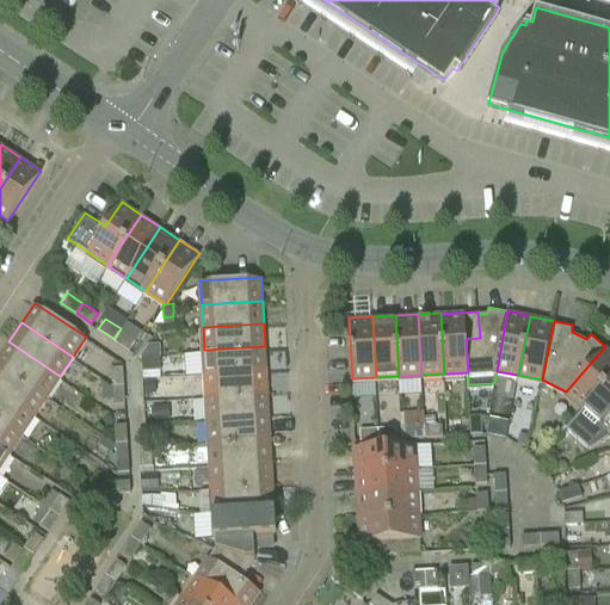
[(136,338),(121,328),(115,339),(129,349),(136,338)]
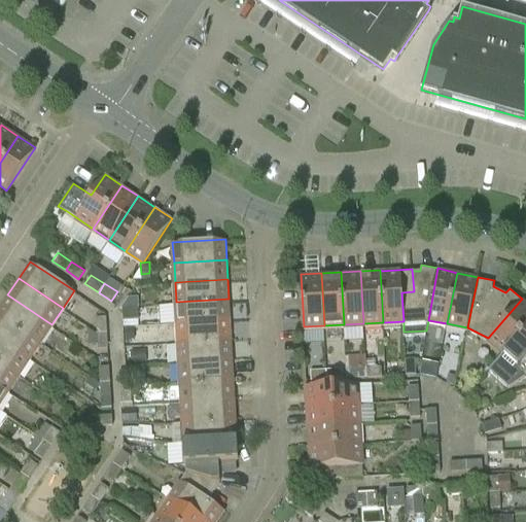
[(51,324),(7,294),(0,306),(0,313),(40,341),(51,324)]
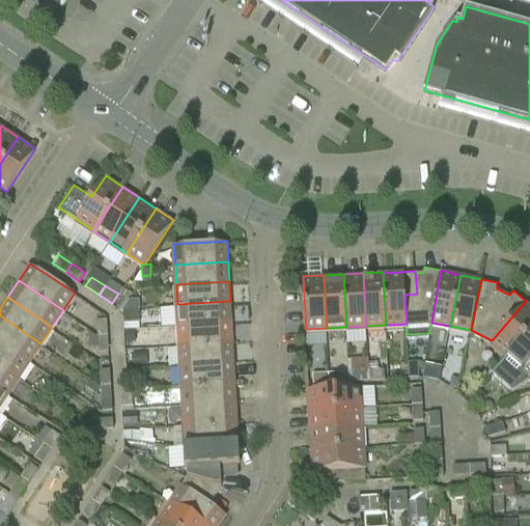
[(131,298),(124,307),(140,306),(140,298),(131,298)]
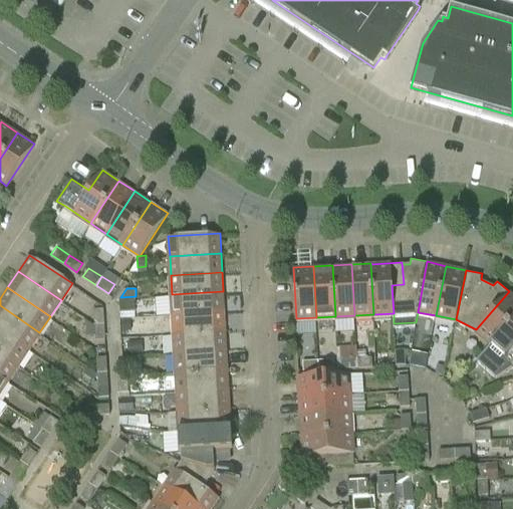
[(173,313),(224,310),(223,291),(172,294),(173,313)]
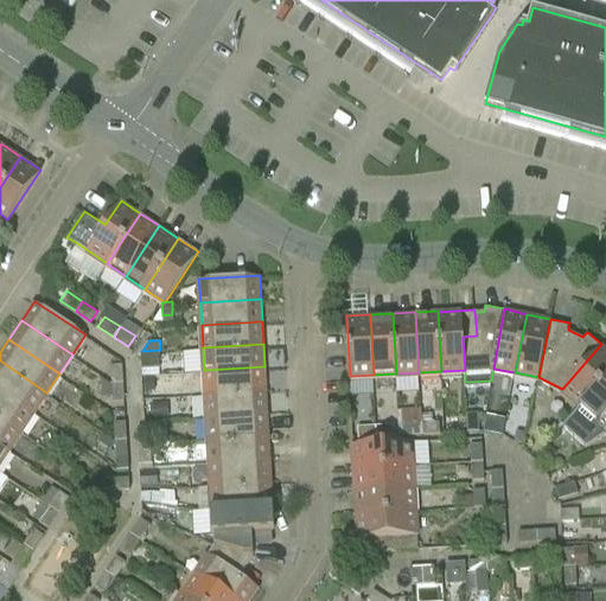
[(605,347),(601,344),(562,389),(580,406),(605,375),(605,347)]
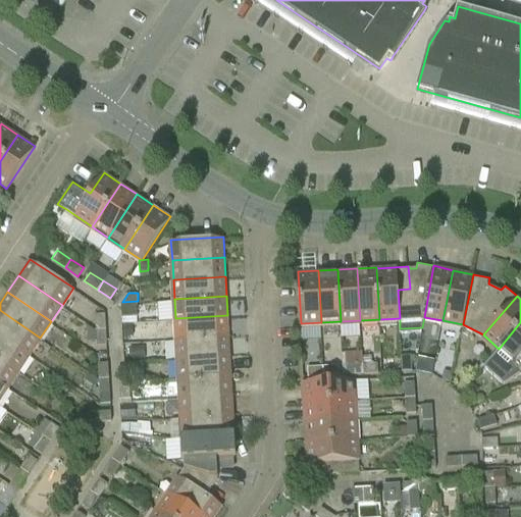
[(138,301),(122,302),(123,316),(139,315),(138,301)]
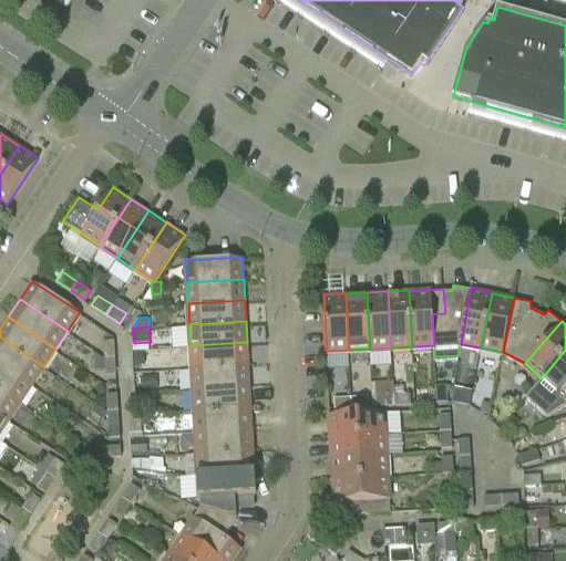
[(0,336),(0,362),(32,384),(43,366),(0,336)]
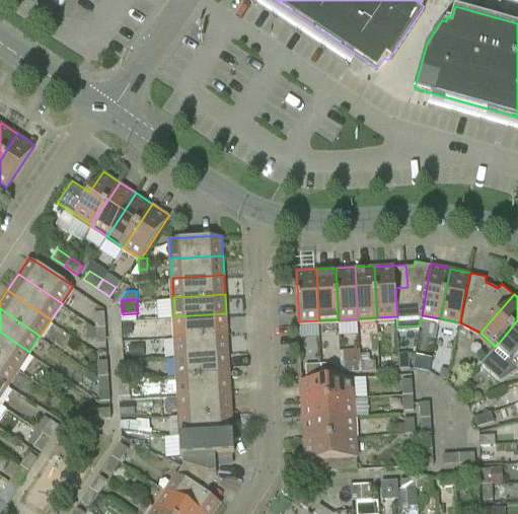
[(106,325),(105,309),(95,310),(95,325),(106,325)]
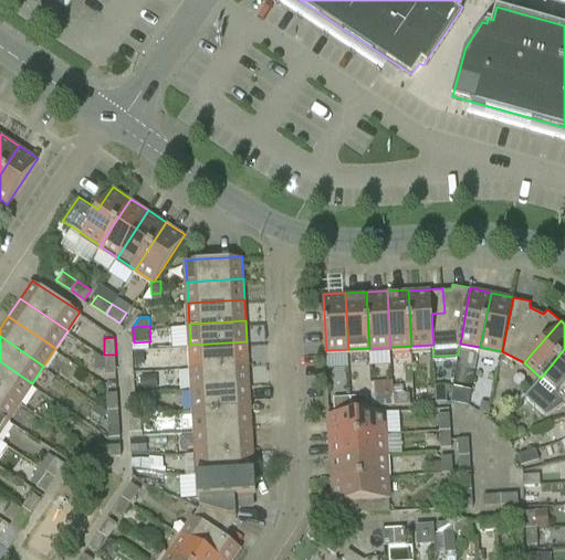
[(191,367),(248,363),(247,341),(190,345),(191,367)]
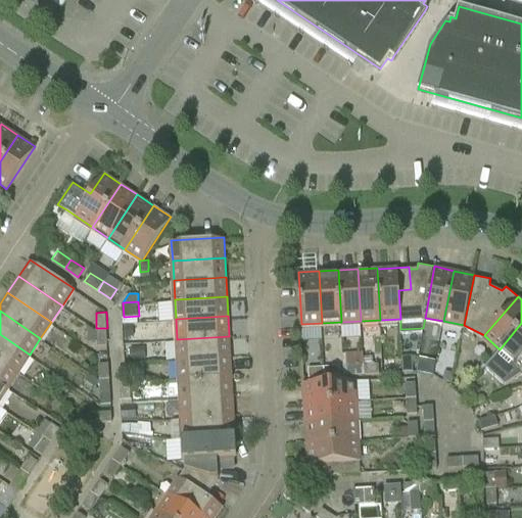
[(133,323),(125,323),(125,334),(133,334),(133,323)]
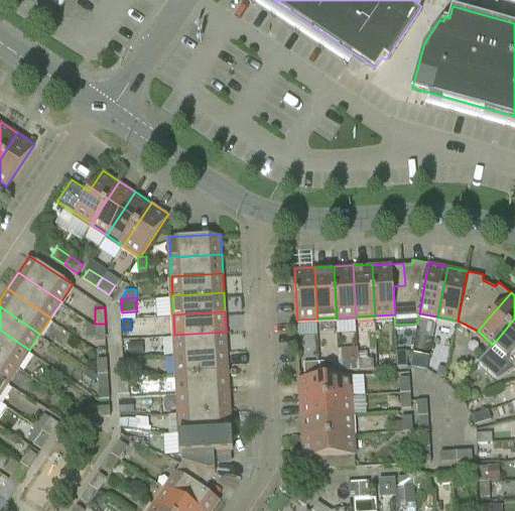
[(514,367),(508,358),(514,349),(514,318),(493,345),(479,360),(499,378),(499,377),(514,367)]
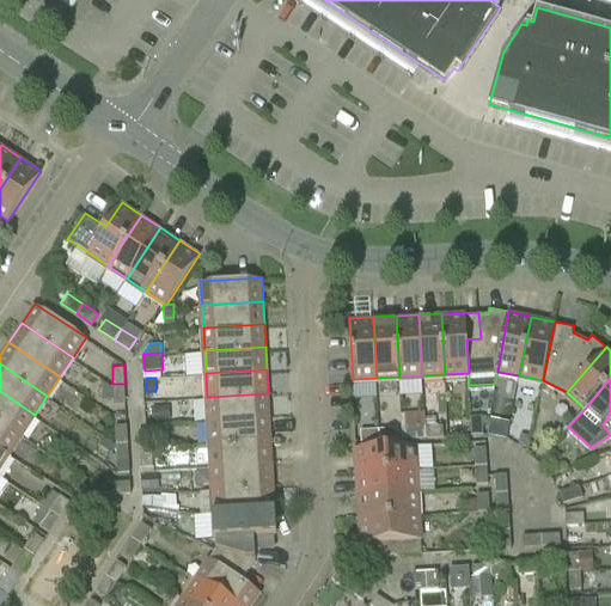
[(127,402),(126,384),(112,384),(114,403),(127,402)]
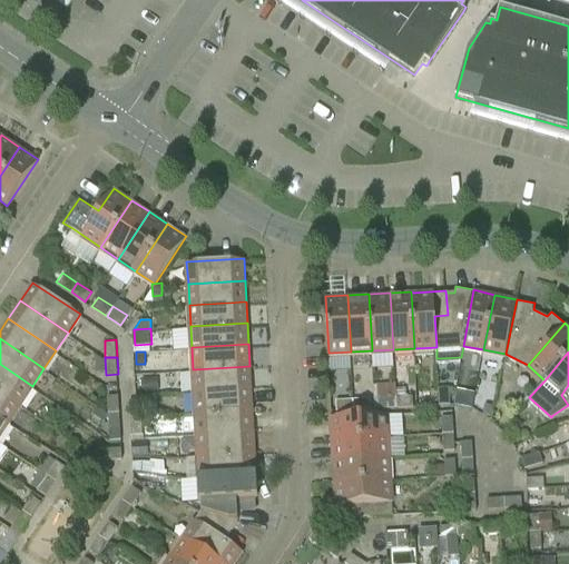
[(32,386),(0,364),(0,389),(20,404),(32,386)]
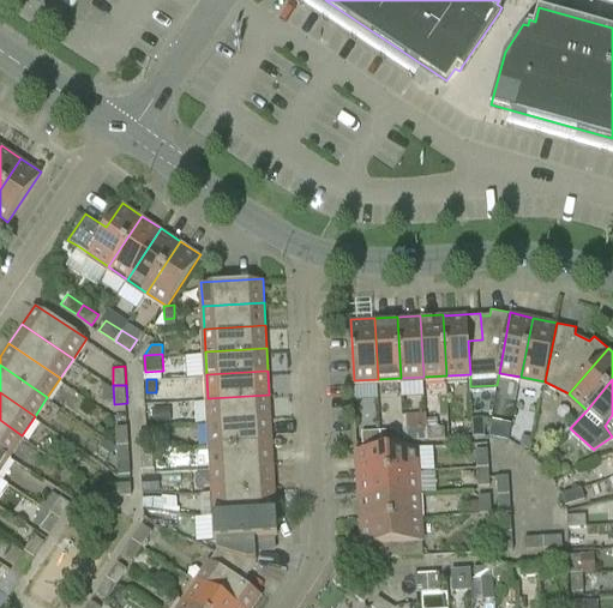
[(209,421),(271,417),(269,395),(208,398),(209,421)]
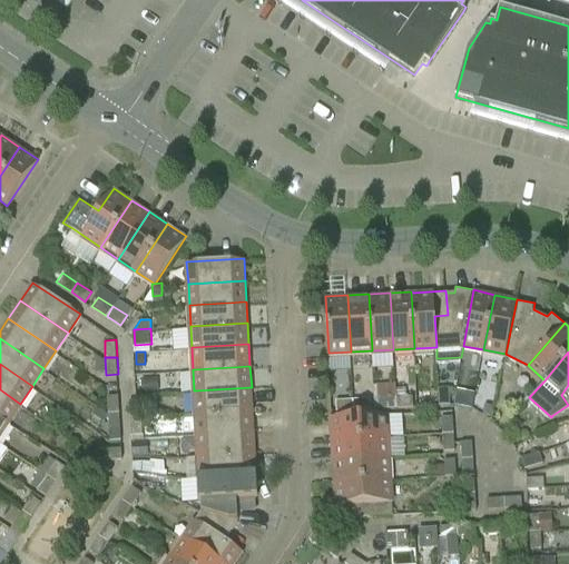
[(141,376),(141,389),(154,388),(153,375),(141,376)]
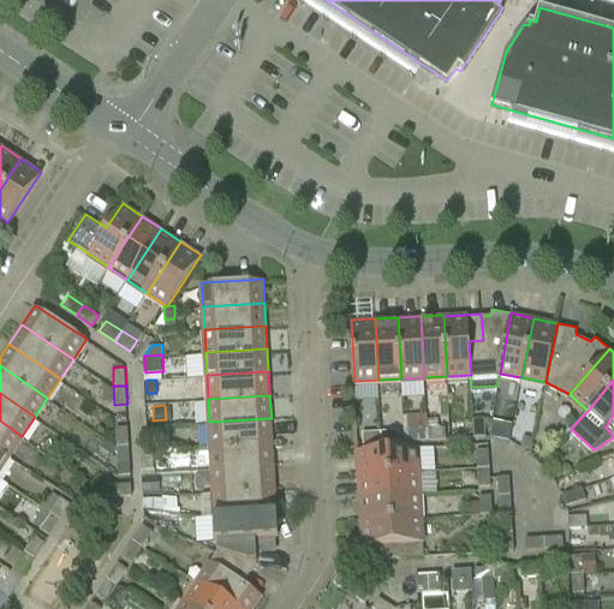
[(474,435),(486,434),(486,416),(472,417),(474,435)]
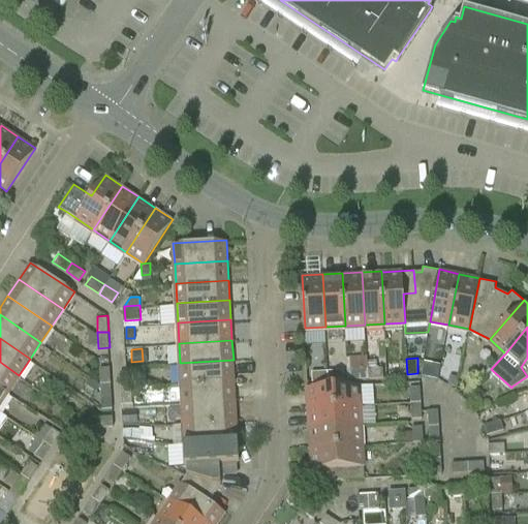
[(182,382),(235,379),(234,360),(180,363),(182,382)]
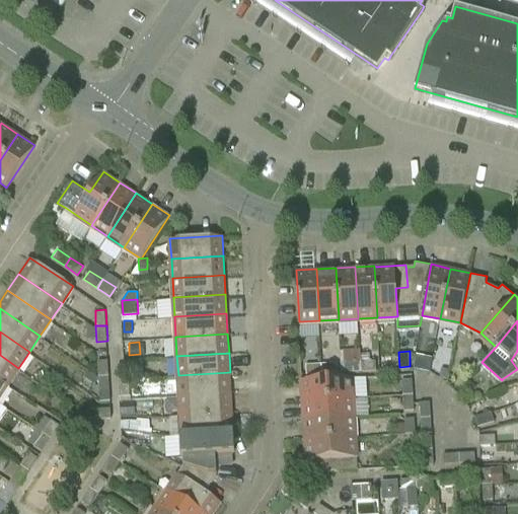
[(0,355),(0,378),(7,384),(18,368),(0,355)]
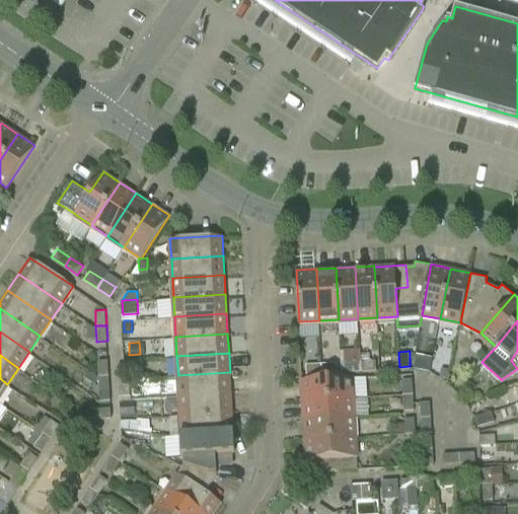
[(97,359),(98,374),(108,374),(107,358),(97,359)]
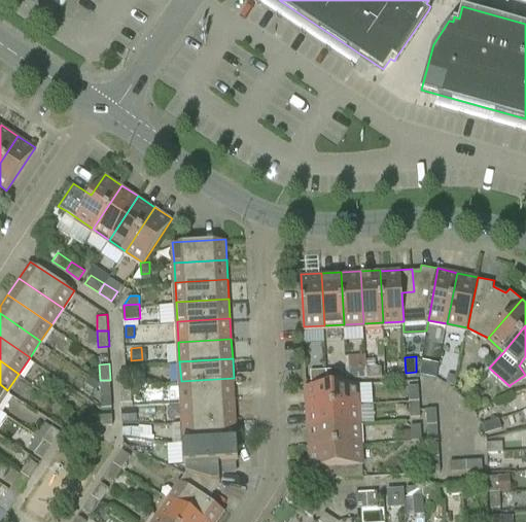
[(365,364),(366,375),(383,374),(382,363),(365,364)]
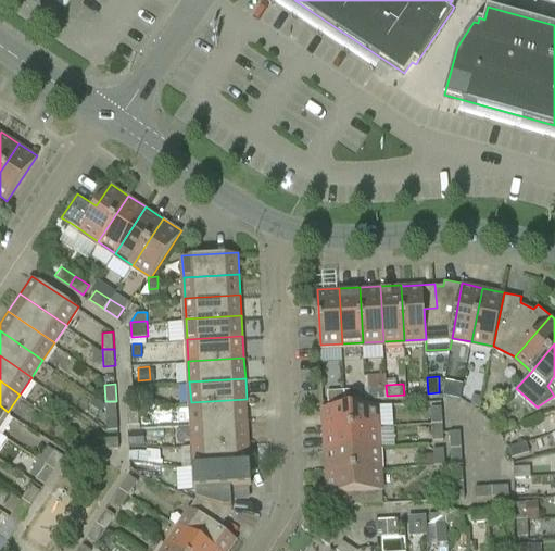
[(369,386),(370,397),(387,396),(386,385),(369,386)]
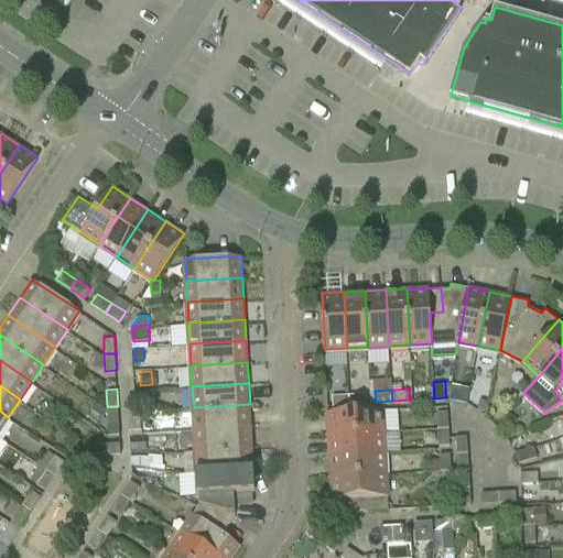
[(349,393),(350,403),(367,402),(367,392),(349,393)]
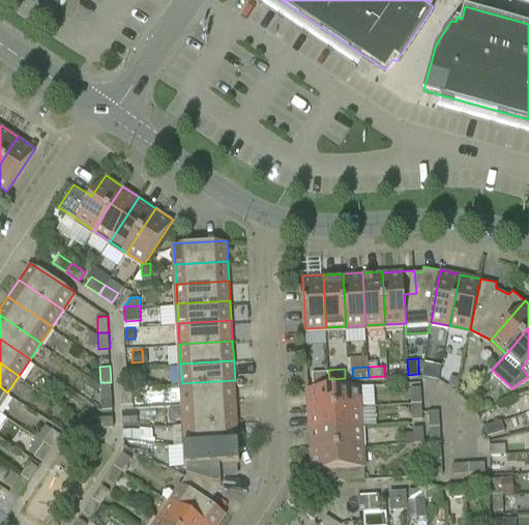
[(120,370),(121,386),(131,385),(130,370),(120,370)]
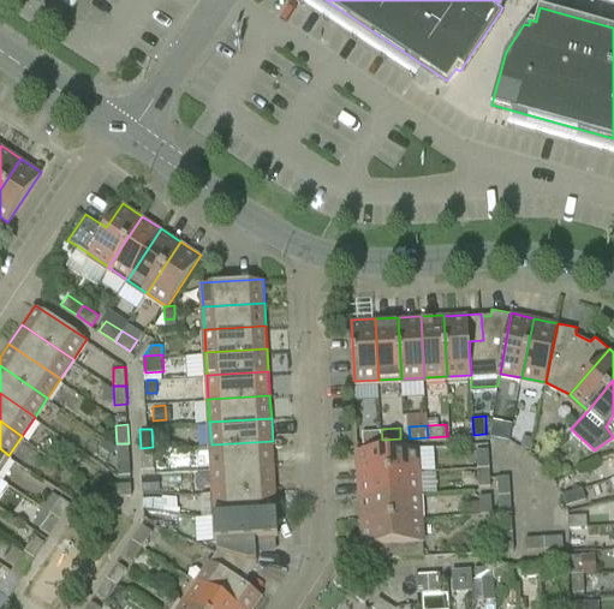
[(363,429),(363,441),(363,442),(382,440),(381,429),(363,429)]
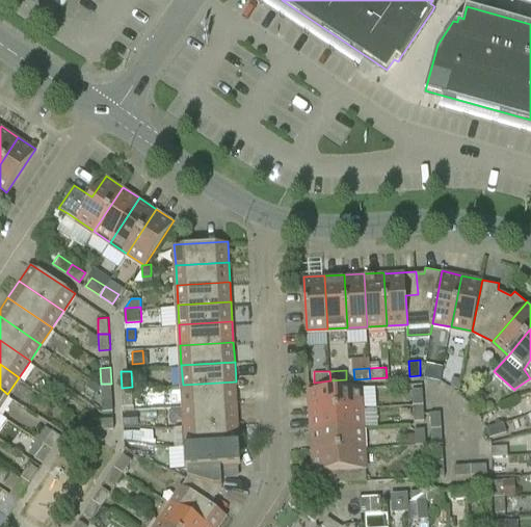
[(458,385),(459,375),(453,373),(451,383),(458,385)]
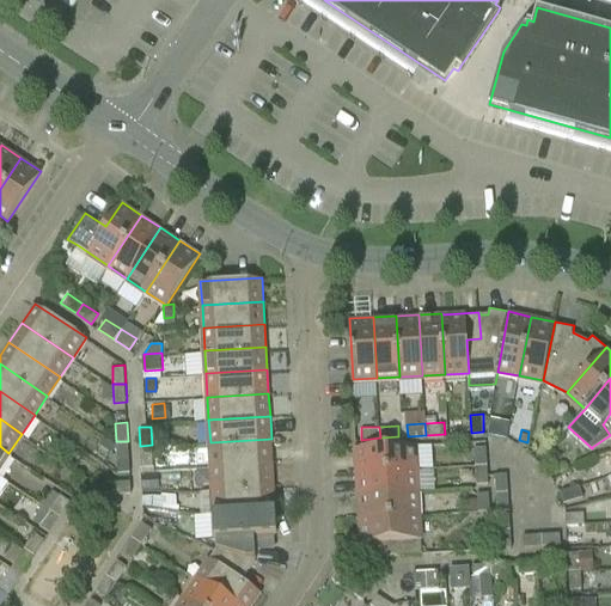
[(116,439),(104,430),(98,439),(110,447),(116,439)]
